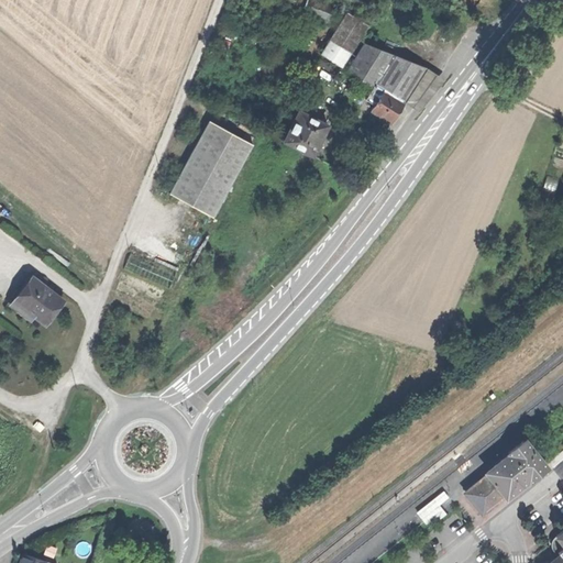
[(311,0),(308,0),(302,13),(329,23),(334,8),(311,0)]
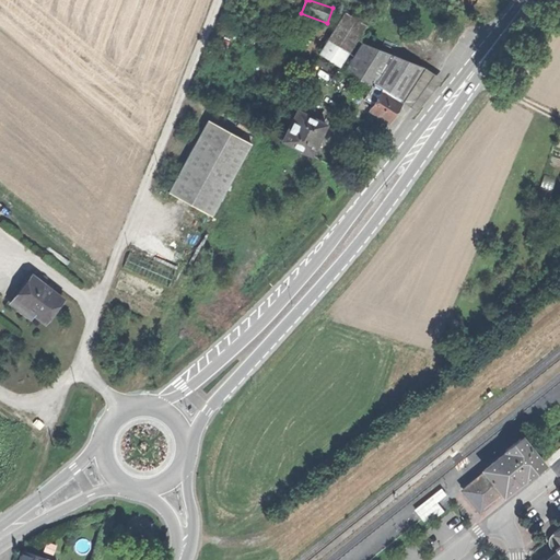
[(321,55),(340,68),(365,28),(346,15),(321,55)]
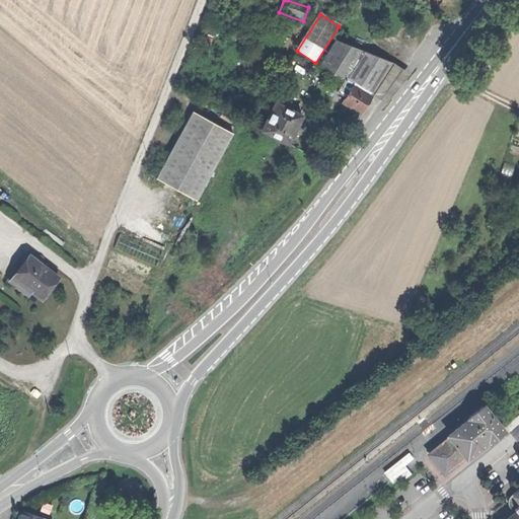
[(322,68),(344,82),(349,85),(351,82),(372,95),(391,63),(339,42),(322,68)]
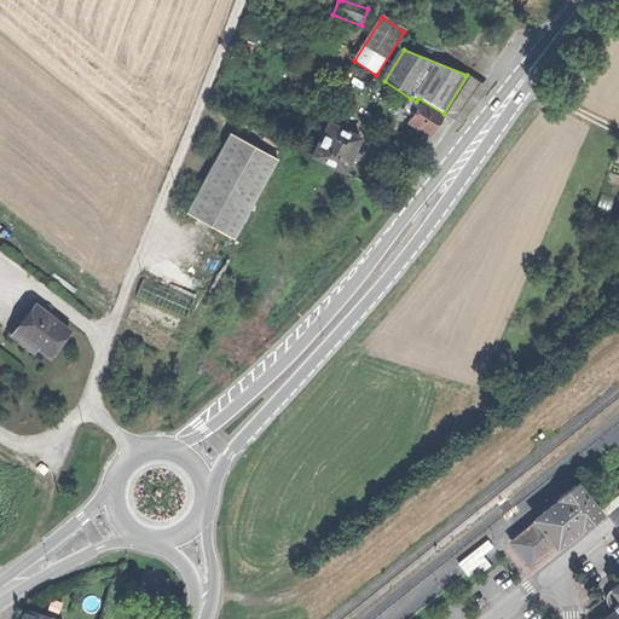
[(403,110),(412,116),(420,104),(416,102),(410,98),(403,110)]
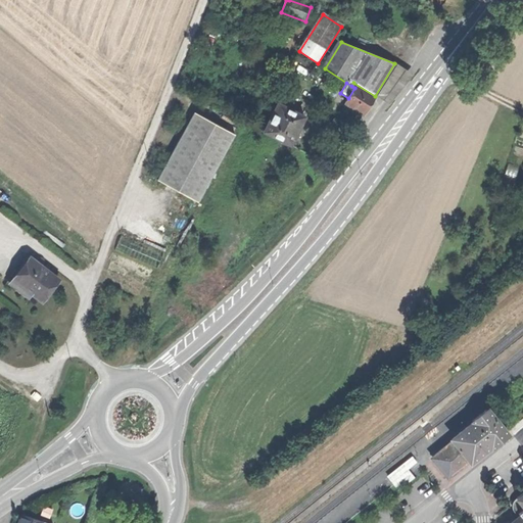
[(348,98),(345,104),(364,115),(370,104),(375,96),(353,83),(351,86),(354,88),(348,98)]
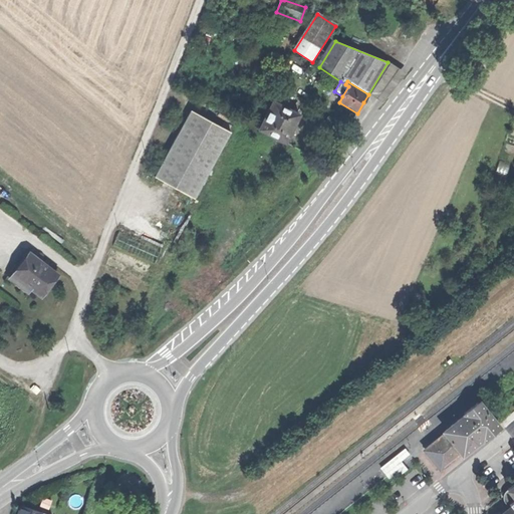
[(259,132),(285,144),(292,130),(298,116),(272,103),(259,132)]
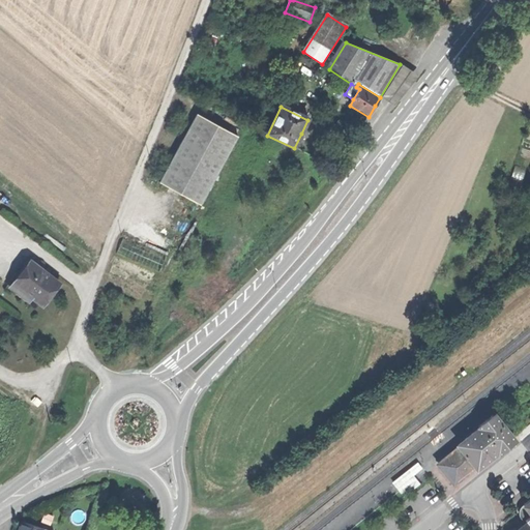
[(156,183),(197,205),(234,137),(193,115),(156,183)]
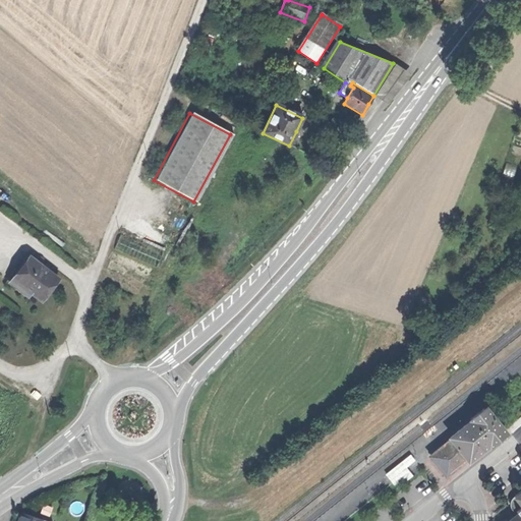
[(157,265),(164,250),(132,237),(126,251),(157,265)]
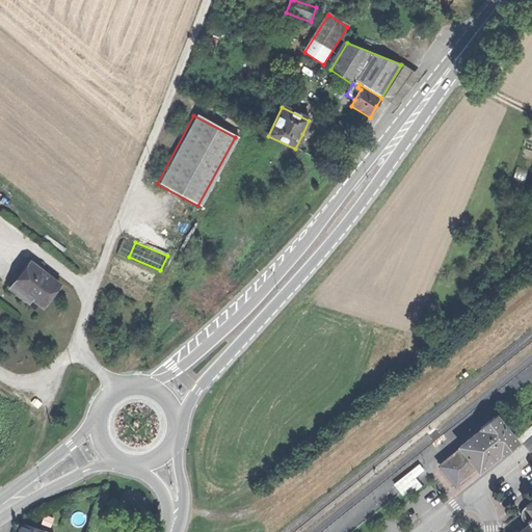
[(30,297),(38,304),(46,294),(53,285),(42,275),(36,271),(27,265),(19,276),(16,280),(24,286),(21,290),(30,297)]
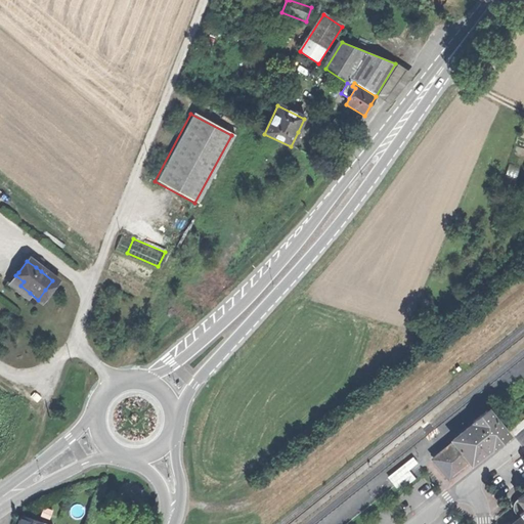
[(25,300),(30,293),(20,286),(12,279),(15,275),(18,272),(14,269),(3,284),(25,300)]
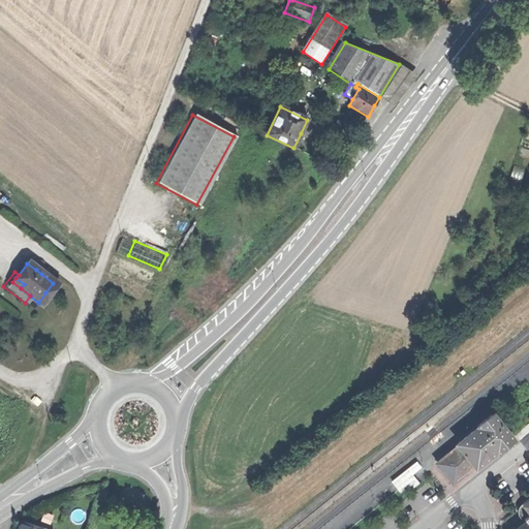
[(12,282),(21,288),(24,284),(16,278),(12,282)]
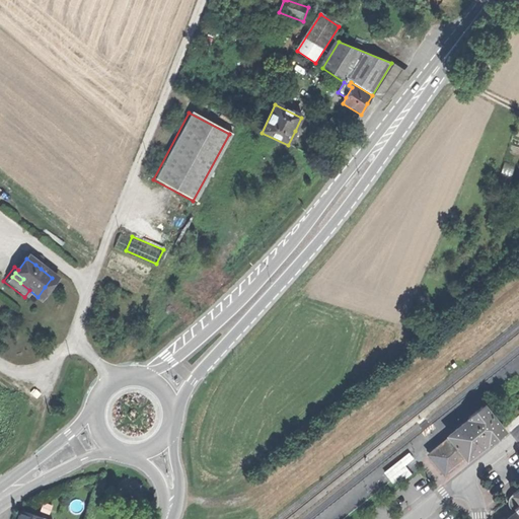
[(447,435),(449,437),(464,456),(465,458),(471,453),(475,450),(487,441),(488,443),(502,431),(483,405),(474,412),(467,418),(468,419),(447,435)]
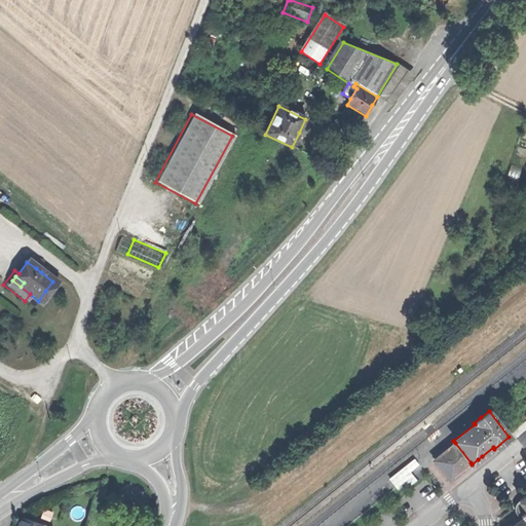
[(505,417),(499,421),(509,434),(515,429),(505,417)]
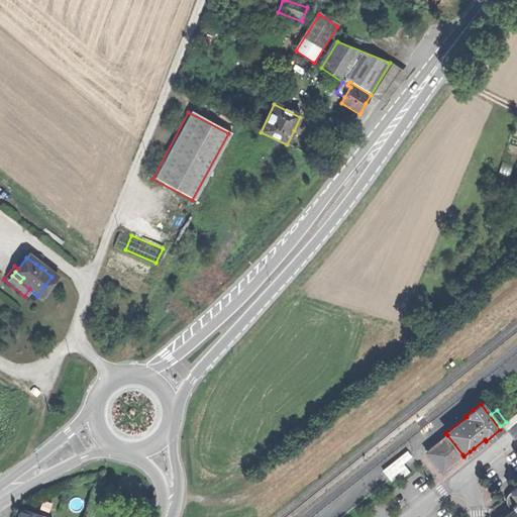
[(447,435),(426,452),(441,471),(462,454),(447,435)]
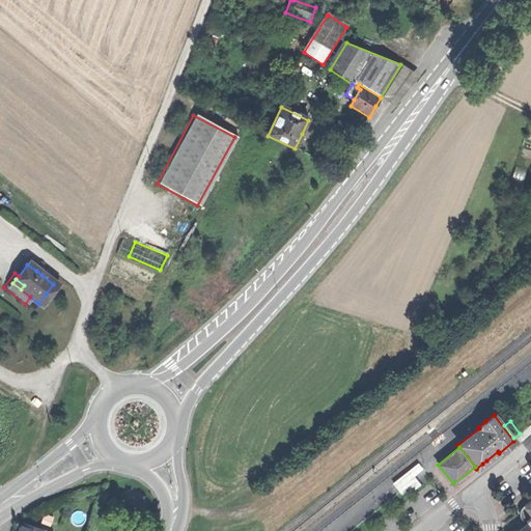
[(419,463),(410,470),(413,474),(414,475),(414,476),(424,468),(419,463)]
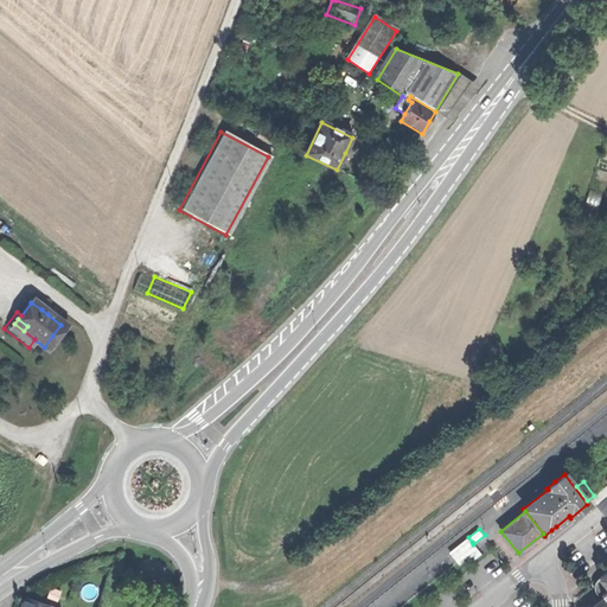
[(458,561),(464,569),(481,554),(478,549),(473,544),(473,543),(472,542),(468,537),(449,553),(458,561)]
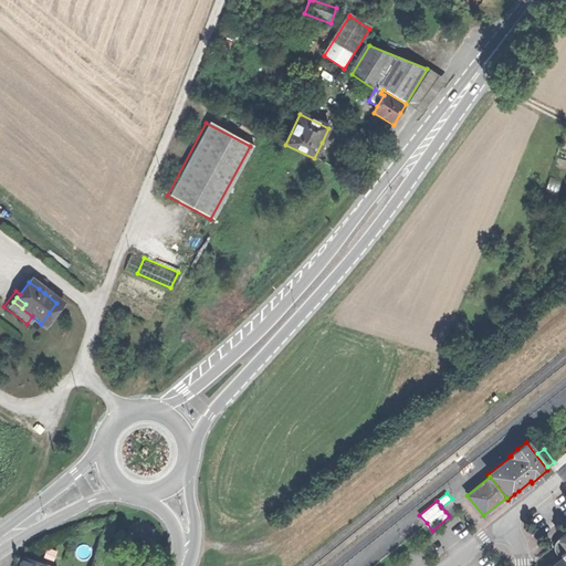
[(553,551),(559,561),(563,558),(559,554),(558,555),(557,554),(565,548),(558,540),(557,538),(554,541),(552,545),(553,551)]
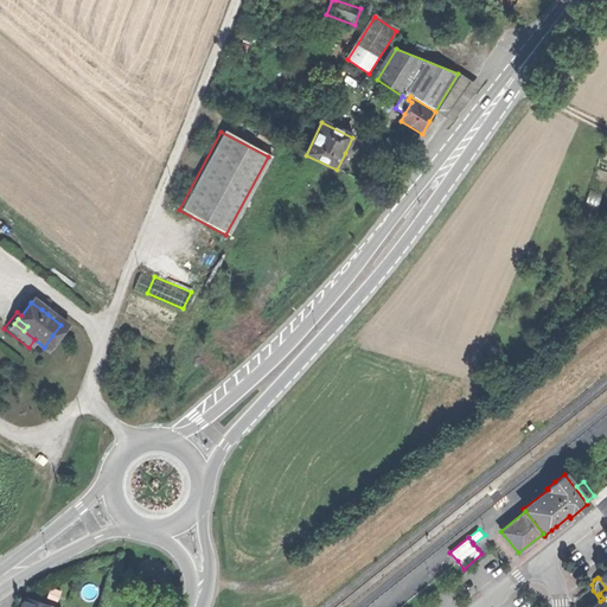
[(42,606),(44,605),(21,596),(17,606),(42,606)]
